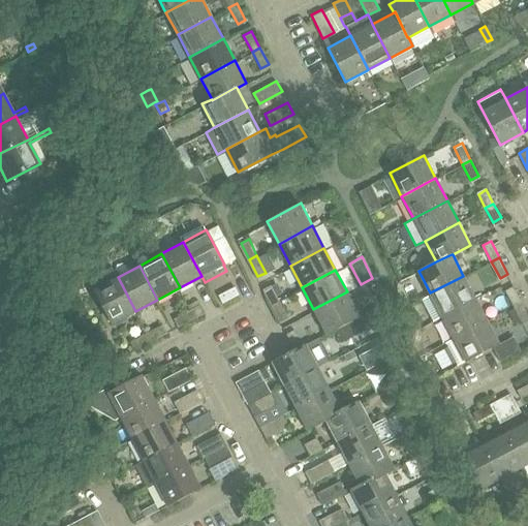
[(463,276),(430,292),(421,298),(431,319),(441,314),(474,297),(463,276)]
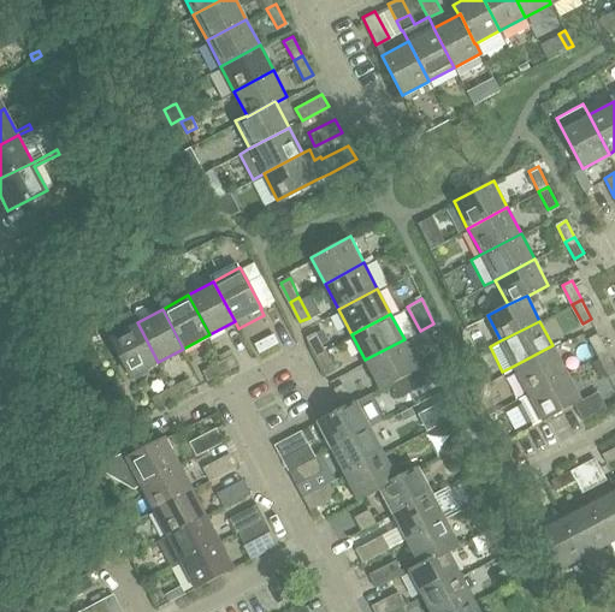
[(131,376),(158,362),(137,322),(110,337),(131,376)]
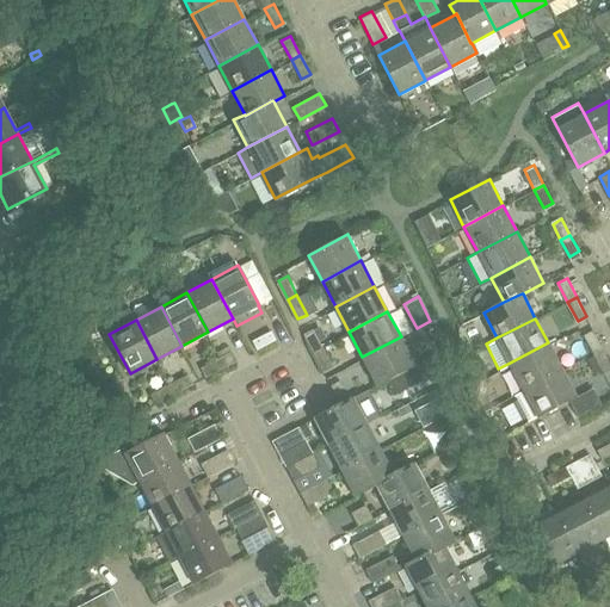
[(313,327),(303,332),(313,351),(322,346),(313,327)]
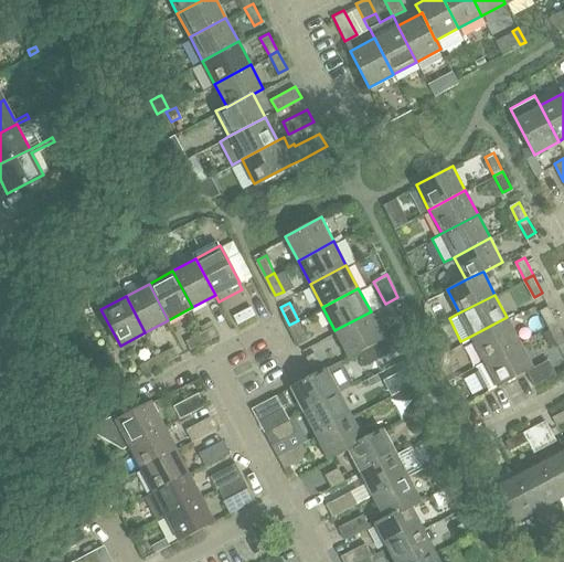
[(540,308),(549,326),(557,321),(547,304),(540,308)]
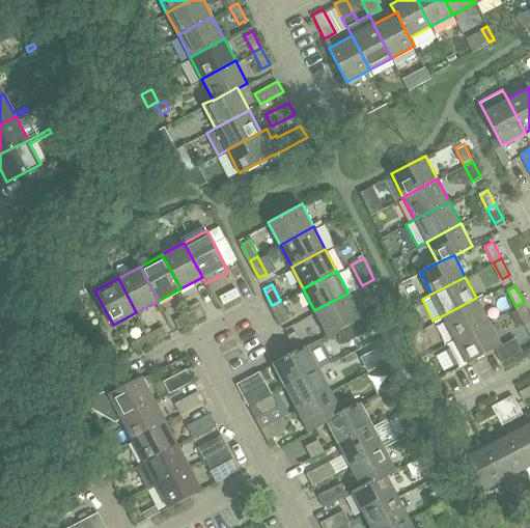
[(219,295),(223,303),(241,295),(236,286),(219,295)]
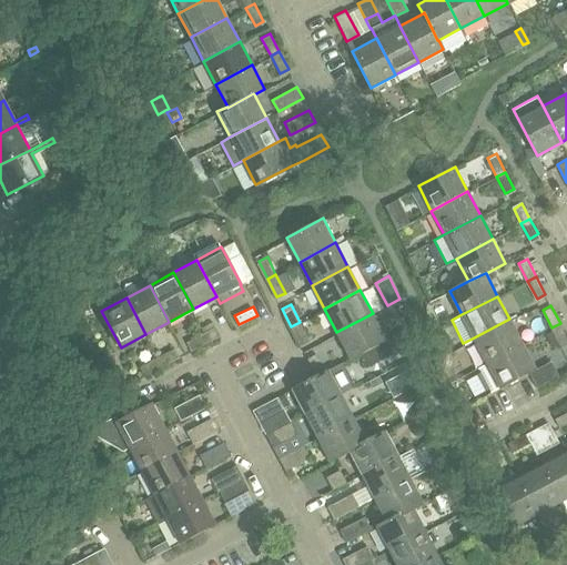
[(350,357),(370,346),(384,339),(385,338),(373,313),(336,332),(350,357)]
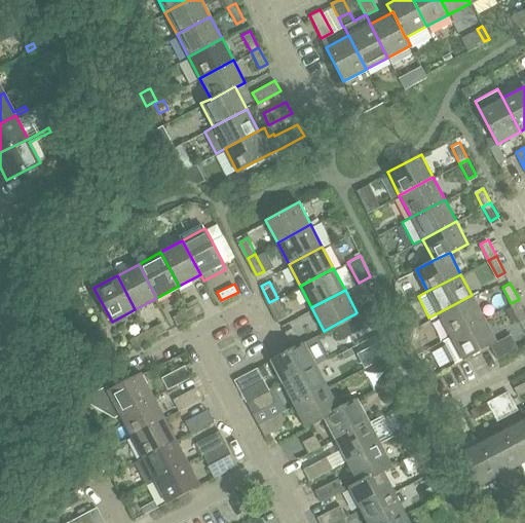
[(450,335),(484,318),(472,295),(439,312),(450,335)]
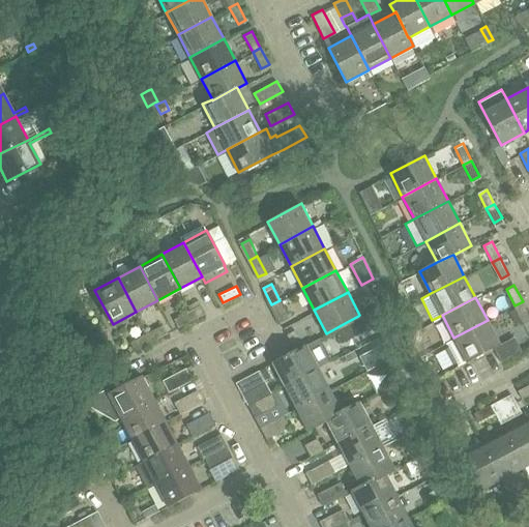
[(288,317),(280,300),(271,304),(280,321),(288,317)]
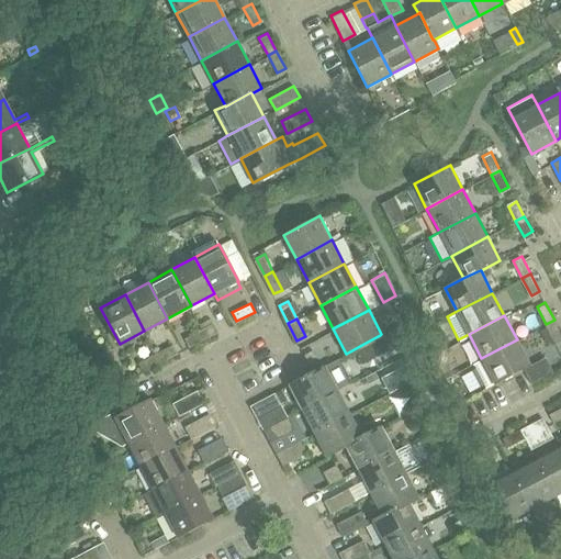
[(560,338),(560,332),(554,320),(546,324),(556,342),(560,338)]
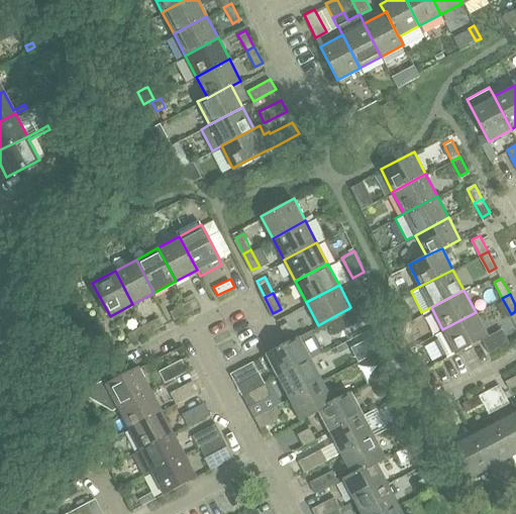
[(197,296),(186,302),(191,309),(201,304),(197,296)]
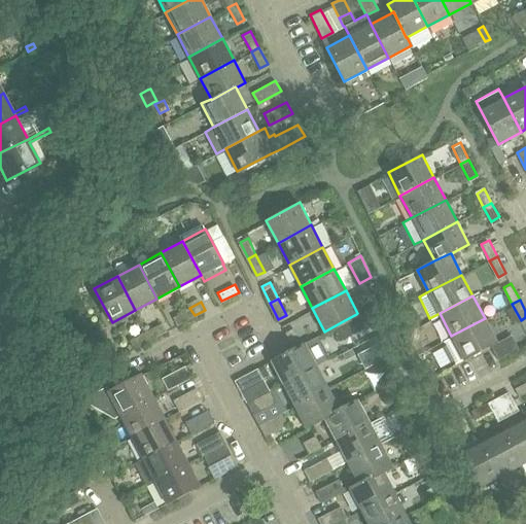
[(357,313),(356,314),(363,326),(364,328),(377,322),(374,305),(357,313)]
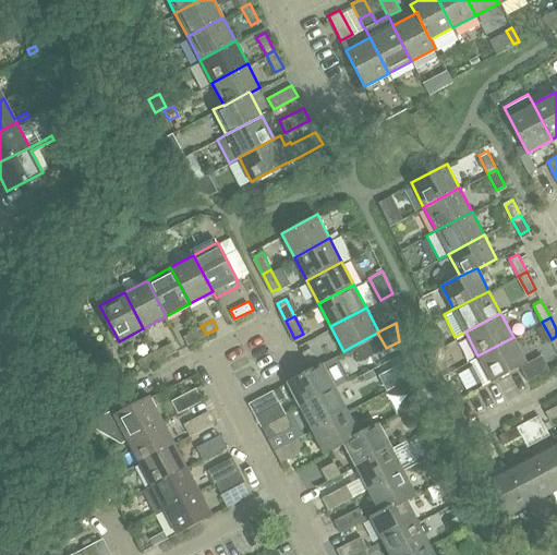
[(206,334),(201,326),(183,335),(188,344),(206,334)]
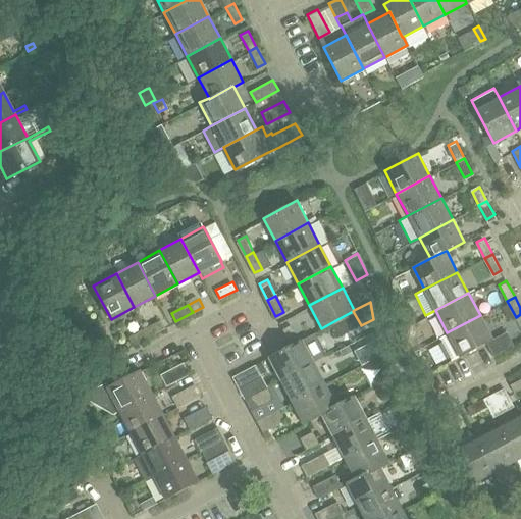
[(450,360),(461,354),(491,339),(480,315),(447,332),(437,338),(450,360)]
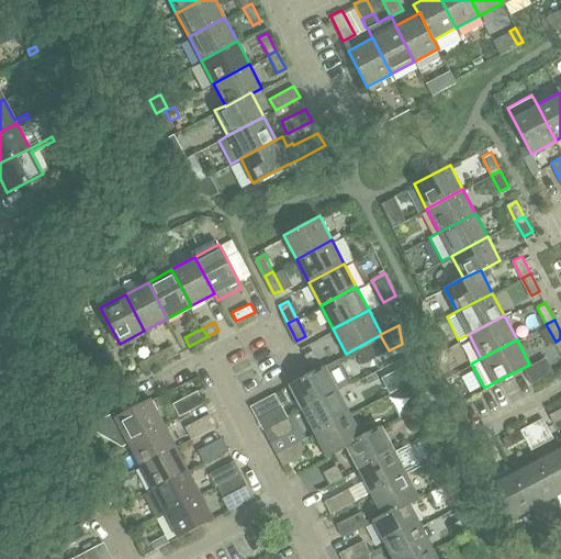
[(174,344),(156,353),(160,361),(178,353),(174,344)]
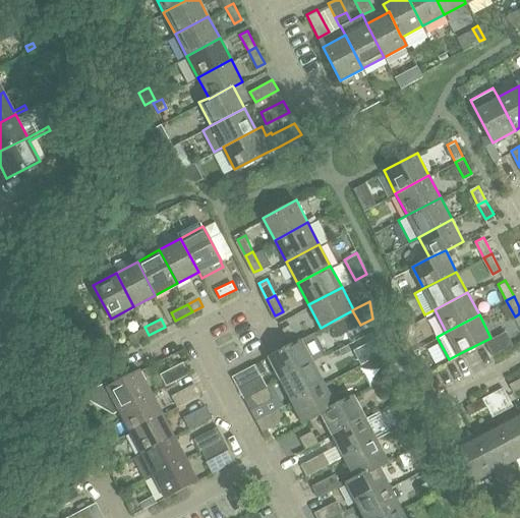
[(289,344),(297,340),(289,324),(281,328),(289,344)]
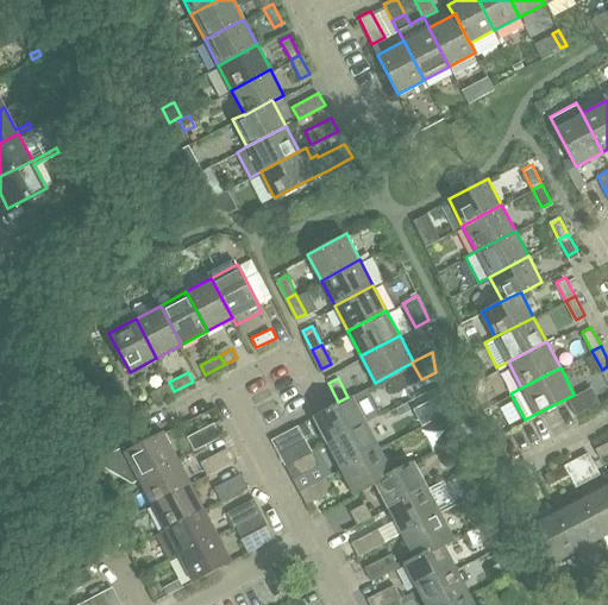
[(150,392),(155,401),(174,391),(169,382),(150,392)]
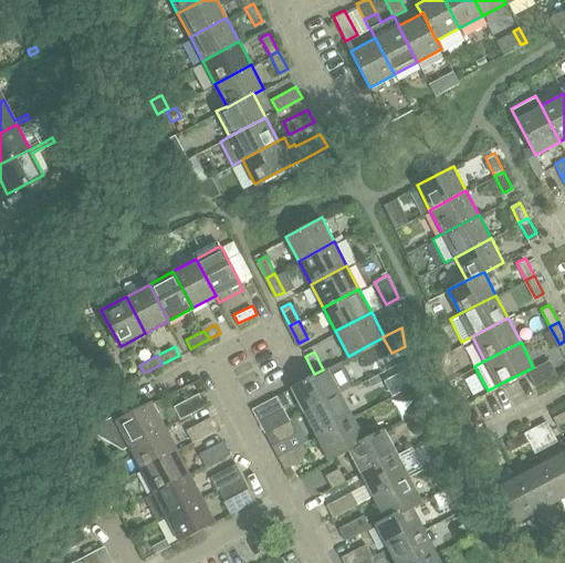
[(291,387),(304,412),(339,393),(354,385),(341,361),(326,368),(323,369),(314,374),(291,387)]
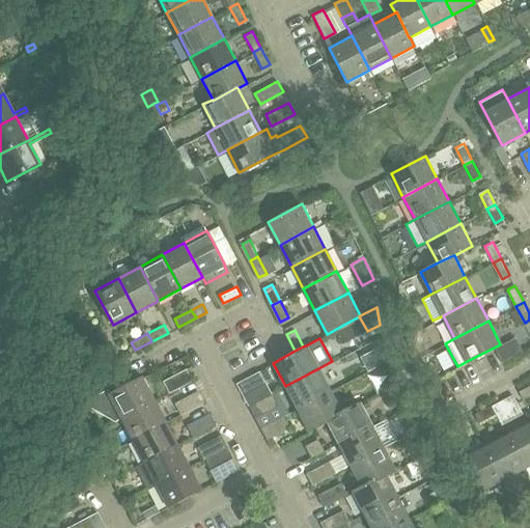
[(112,353),(106,356),(112,367),(118,363),(116,360),(112,353)]
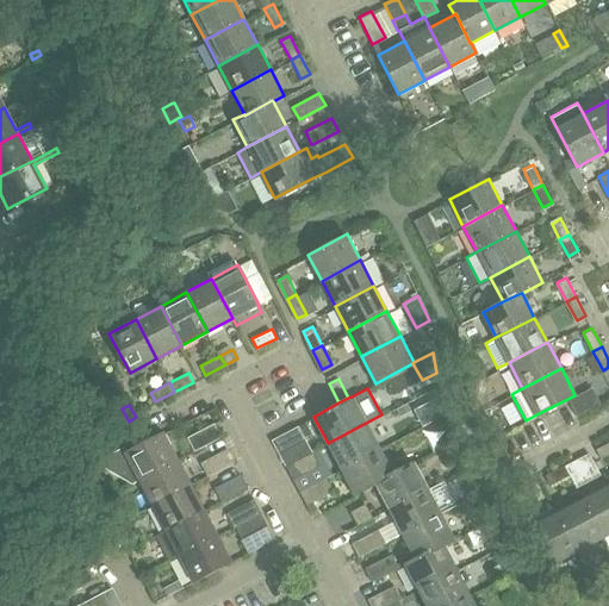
[(194,450),(222,435),(213,422),(187,436),(194,450)]
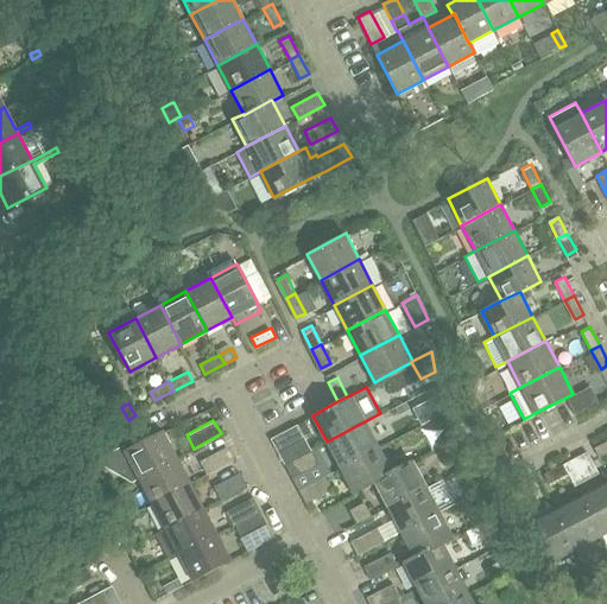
[(327,442),(340,468),(378,447),(365,421),(327,442)]
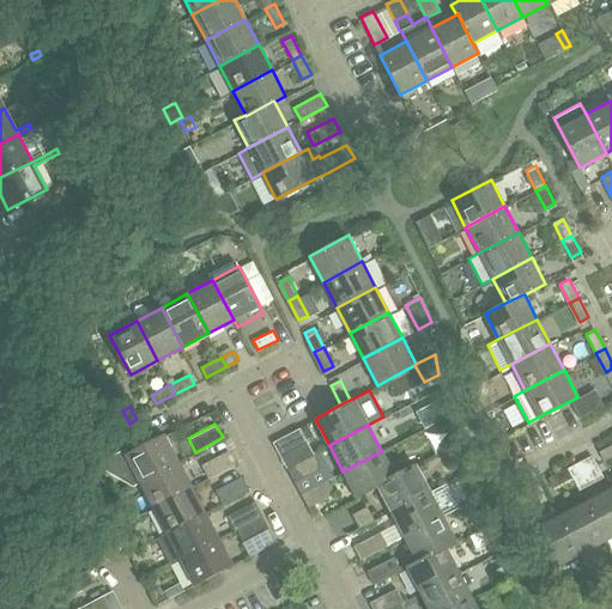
[(307,440),(300,427),(272,440),(279,455),(307,440)]
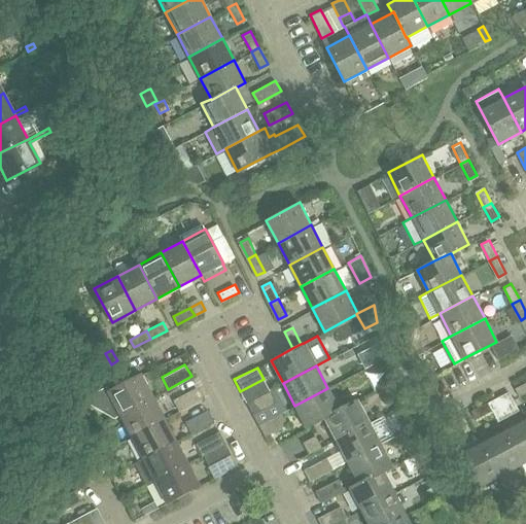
[(153,396),(142,374),(108,391),(105,386),(98,390),(91,403),(113,417),(119,414),(153,396)]
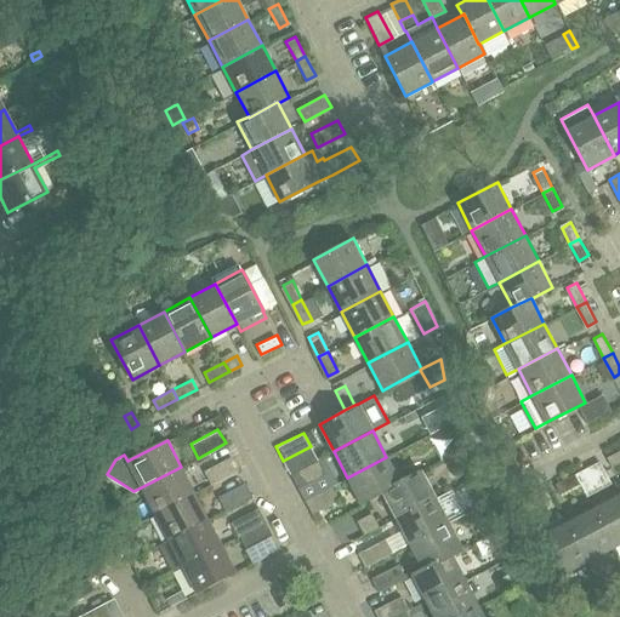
[(612,466),(619,461),(619,449),(607,456),(612,466)]
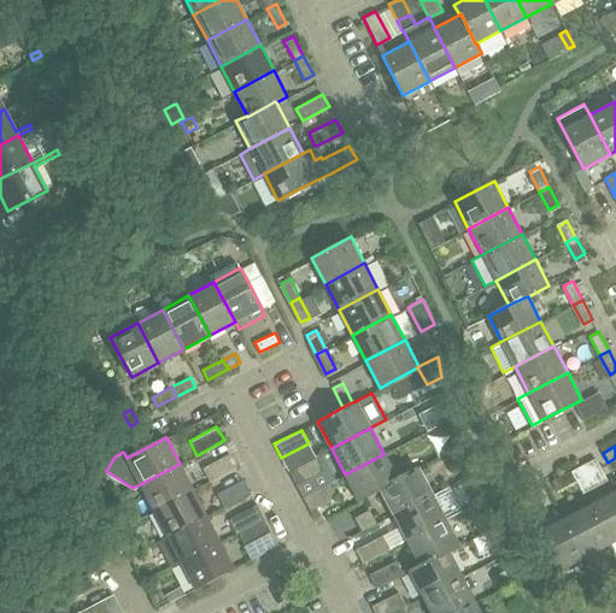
[(211,479),(238,466),(230,452),(204,466),(211,479)]
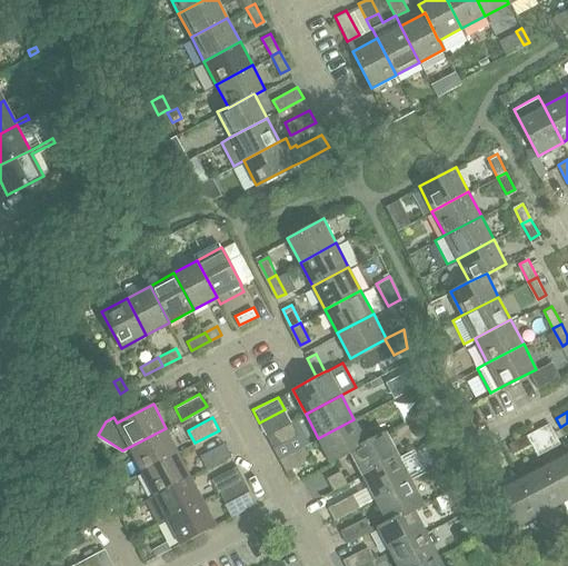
[(366,443),(366,442),(354,419),(318,438),(330,462),(350,452),(349,450),(366,443)]
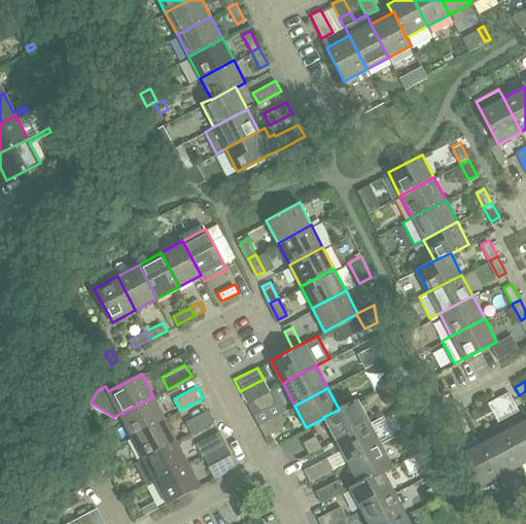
[(269,390),(246,403),(252,414),(275,402),(269,390)]
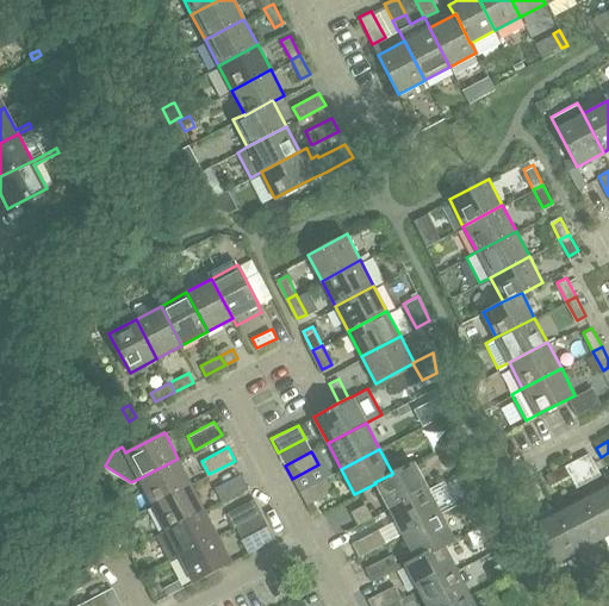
[(138,479),(151,504),(191,483),(178,458),(138,479)]
